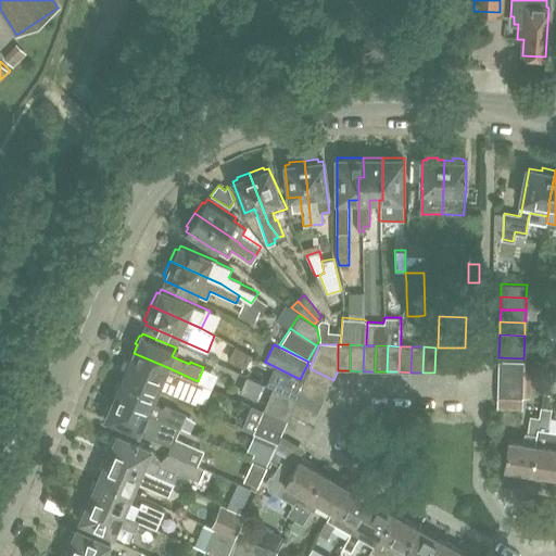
[(447,348),(438,348),(436,348),(434,373),(446,373),(447,348)]
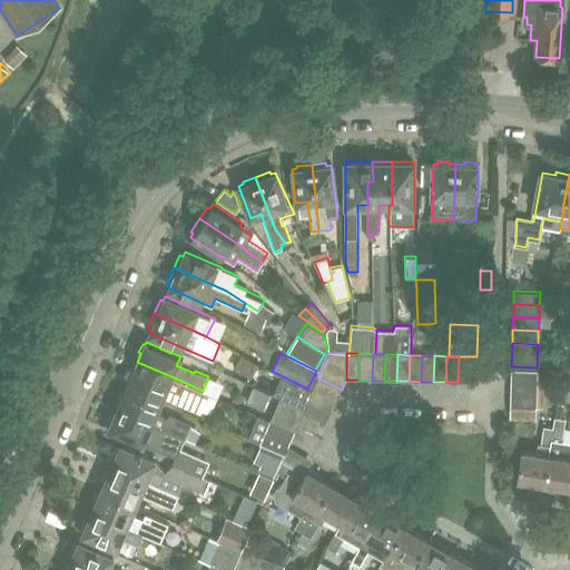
[(470,383),(471,356),(459,356),(458,382),(470,383)]
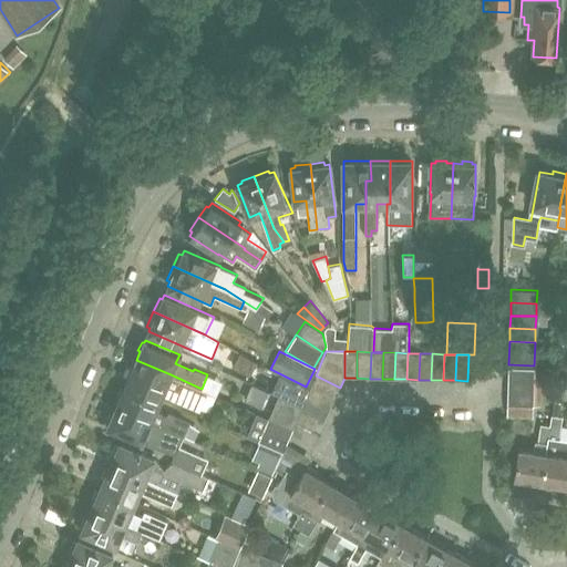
[(202,389),(171,374),(136,360),(133,368),(131,367),(126,377),(129,378),(126,381),(144,389),(142,392),(160,400),(163,392),(198,409),(206,391),(202,389)]
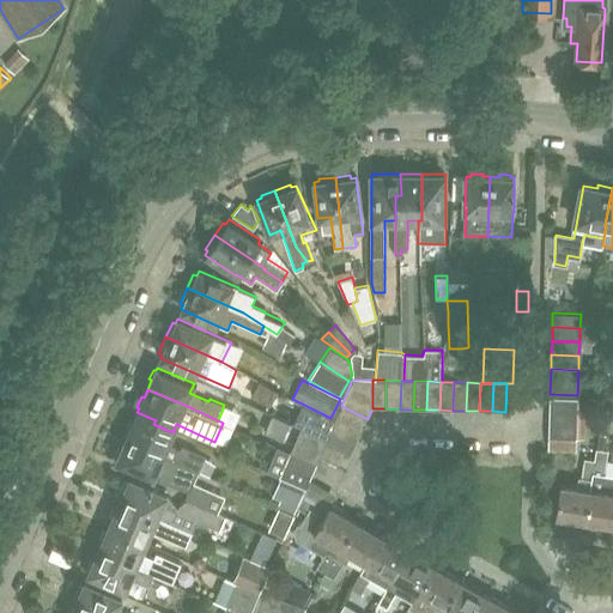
[(550,396),(550,410),(577,411),(577,398),(550,396)]
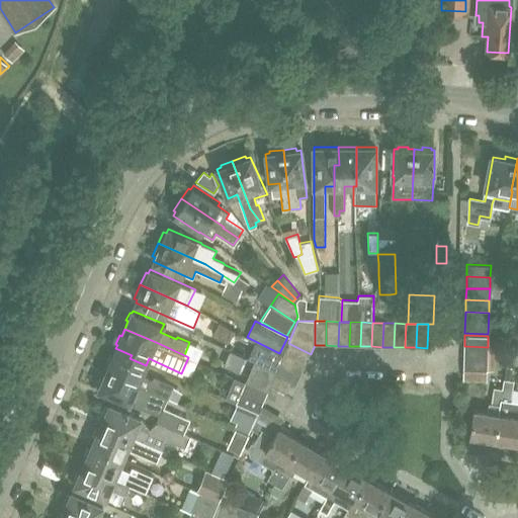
[(306,364),(311,354),(288,343),(283,354),(306,364)]
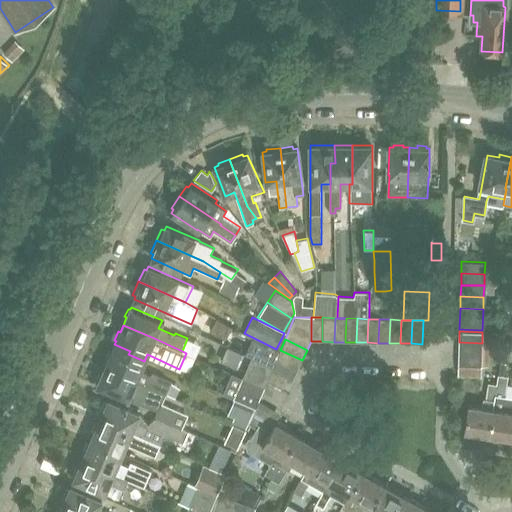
[(256,342),(250,355),(272,366),(278,352),(256,342)]
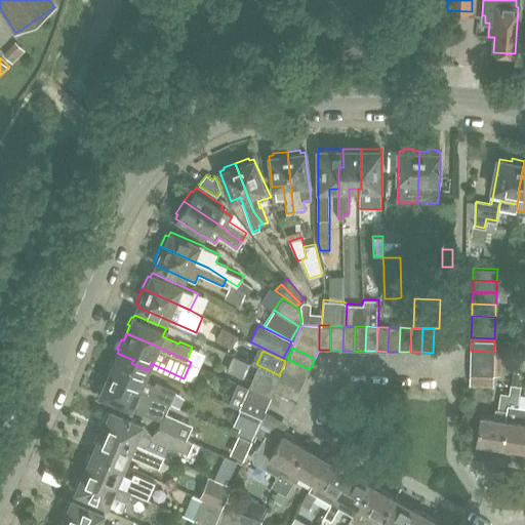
[(494,363),(494,352),(471,351),(470,363),(494,363)]
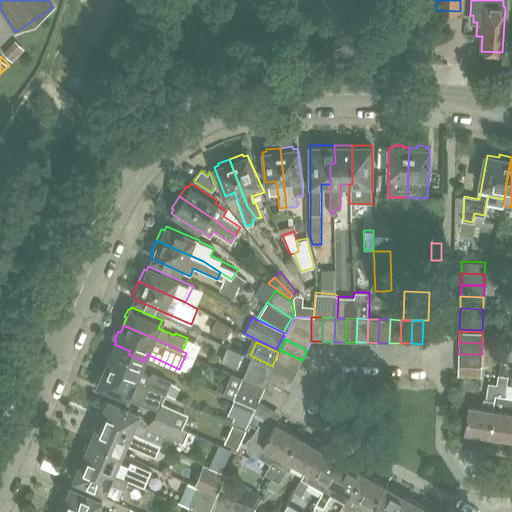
[(144,361),(128,354),(130,351),(114,344),(111,351),(110,350),(106,358),(108,359),(105,366),(165,393),(171,380),(152,372),(151,374),(140,369),(144,361)]
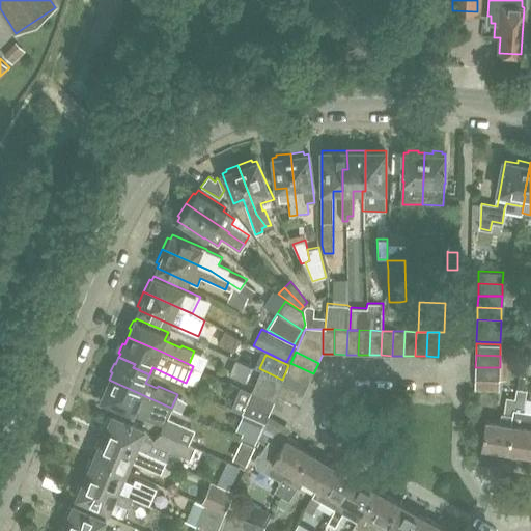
[(308,384),(313,373),(290,363),(286,373),(308,384)]
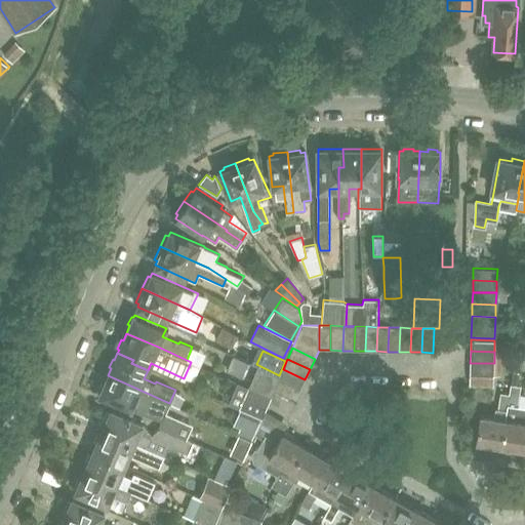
[(470,373),(493,374),(494,363),(470,363),(470,373)]
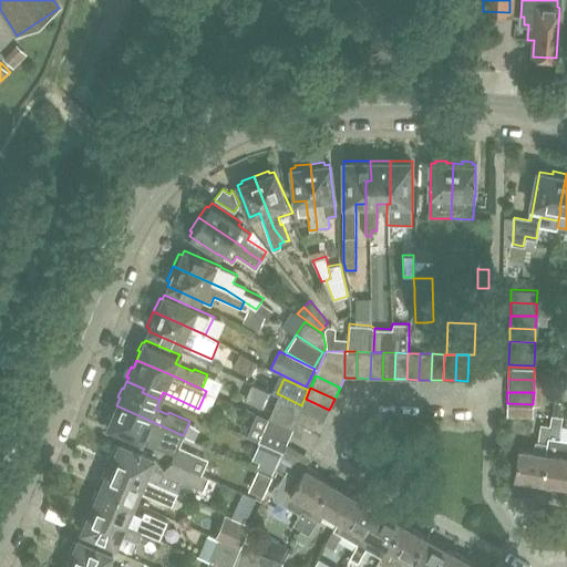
[(296,421),(300,410),(302,405),(279,395),(269,419),(292,429),(296,421)]
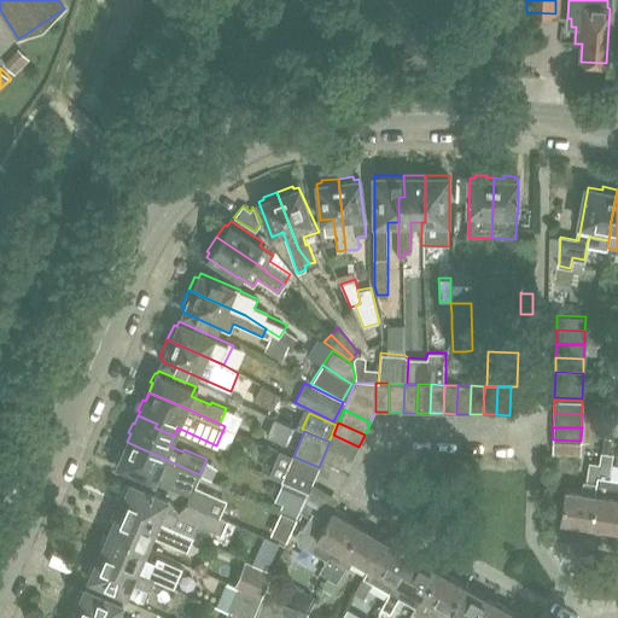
[(333,435),(330,442),(327,447),(354,459),(359,447),(333,435)]
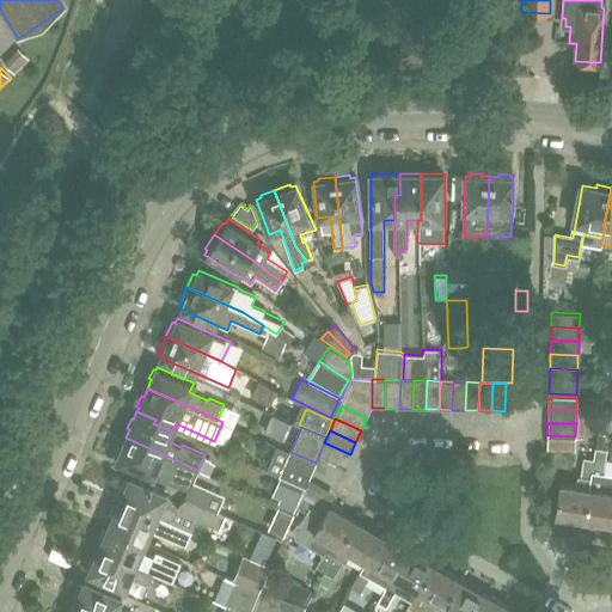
[(197,470),(126,438),(121,446),(118,445),(114,456),(117,457),(116,460),(153,476),(189,489),(185,497),(216,509),(224,495),(193,481),(197,470)]
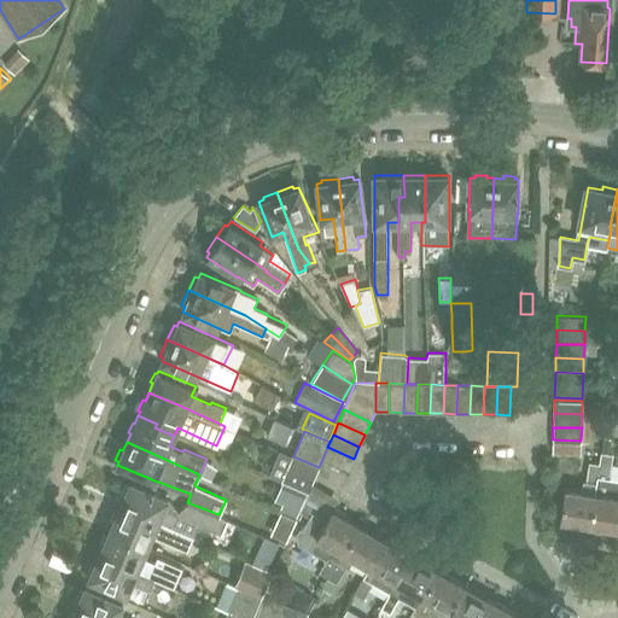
[(348,471),(354,459),(327,447),(322,459),(348,471)]
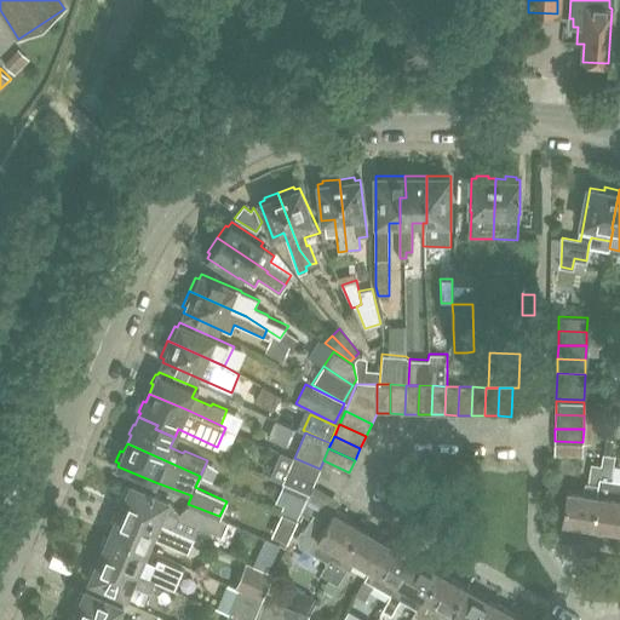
[(592,527),(619,530),(619,480),(613,478),(616,454),(603,453),(602,464),(592,527)]
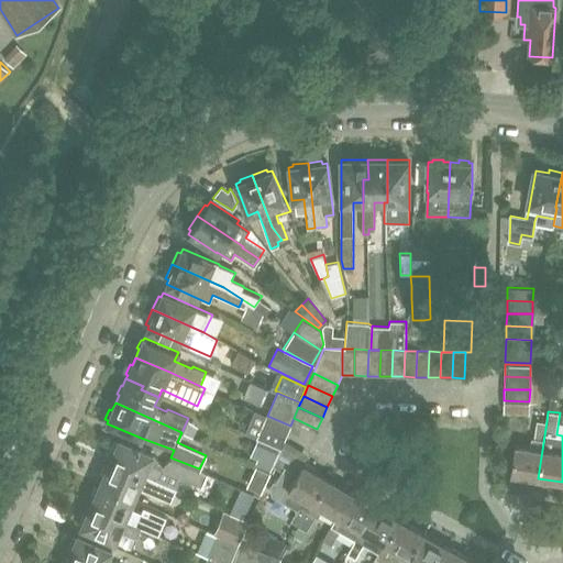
[(290,426),(267,416),(257,439),(280,449),(290,426)]
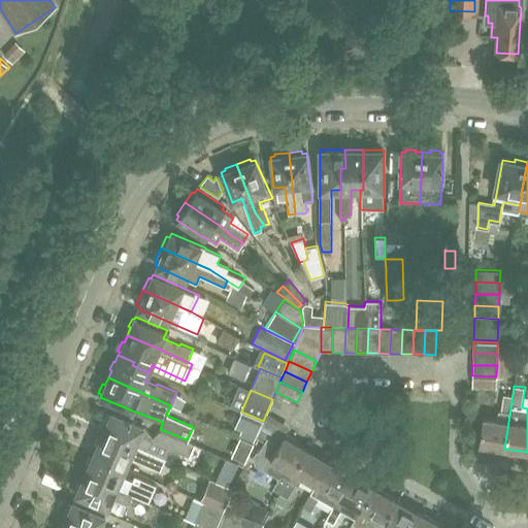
[(479,444),(504,449),(513,395),(503,394),(500,409),(498,409),(496,420),(483,418),(479,444)]
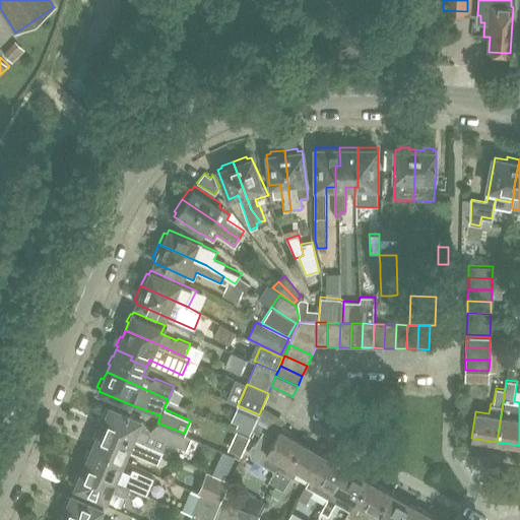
[(190,437),(184,433),(157,423),(151,429),(141,419),(109,405),(108,408),(106,407),(102,415),(104,416),(101,425),(161,451),(165,443),(173,443),(185,448),(190,437)]
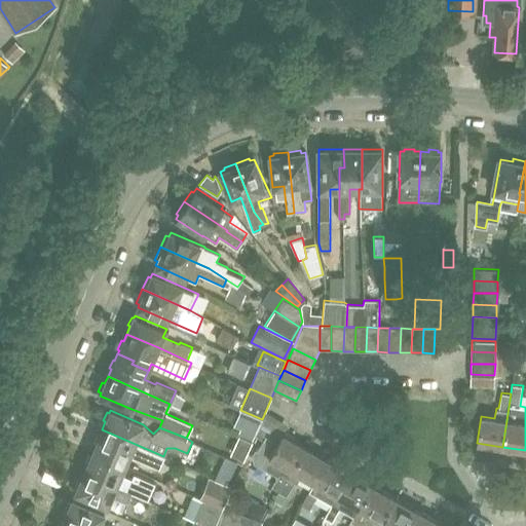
[(166,457),(163,456),(102,429),(99,437),(96,436),(92,444),(95,445),(94,448),(126,462),(129,455),(161,468),(166,457)]
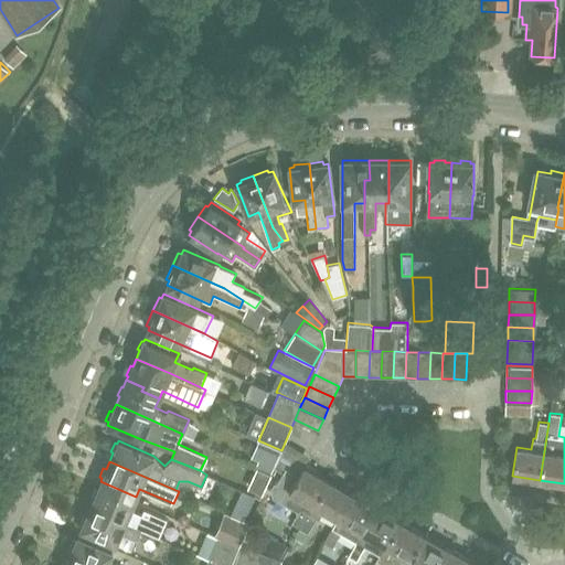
[(313,504),(328,479),(316,472),(317,469),(308,465),(306,466),(304,465),(298,475),(286,468),(284,471),(277,483),(273,481),(269,489),(273,497),(299,511),(291,523),(300,528),(313,504)]
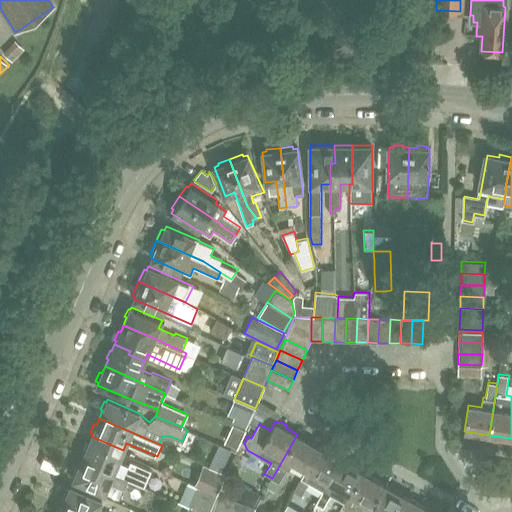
[(319,446),(297,434),(284,457),(272,478),(266,488),(274,492),(287,470),(288,471),(293,462),(305,469),(319,446)]
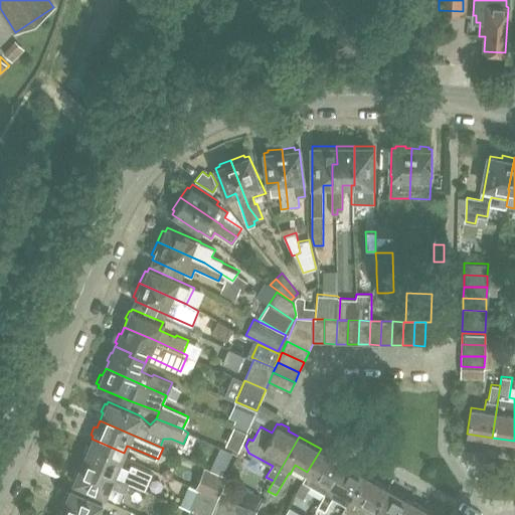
[(81,462),(113,476),(145,489),(152,472),(131,463),(129,469),(118,464),(120,460),(87,445),(82,454),(84,455),(81,462)]
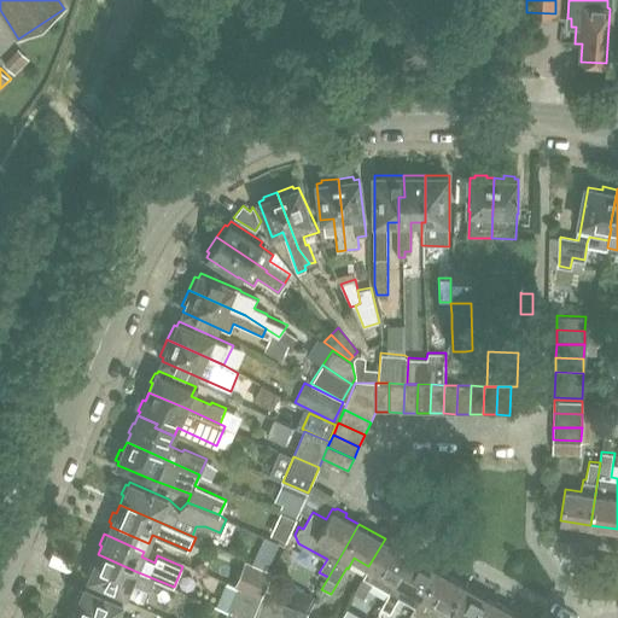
[(412,554),(385,538),(368,566),(354,593),(365,598),(373,582),(391,592),(412,554)]
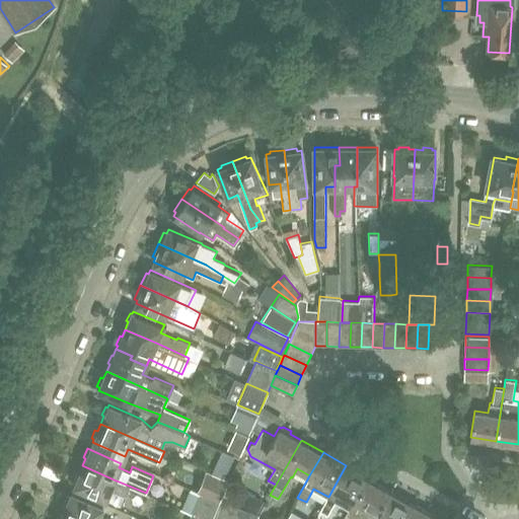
[(110,489),(114,479),(82,465),(79,472),(77,472),(73,480),(76,482),(74,485),(121,505),(125,495),(110,489)]
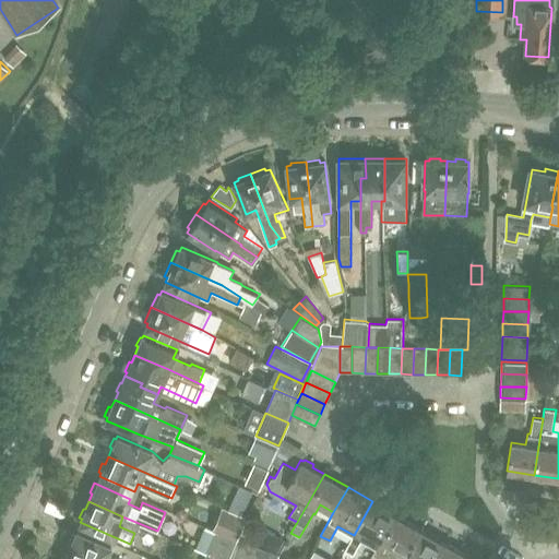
[(354,555),(359,544),(361,540),(376,548),(395,514),(372,501),(354,535),(345,549),(354,555)]
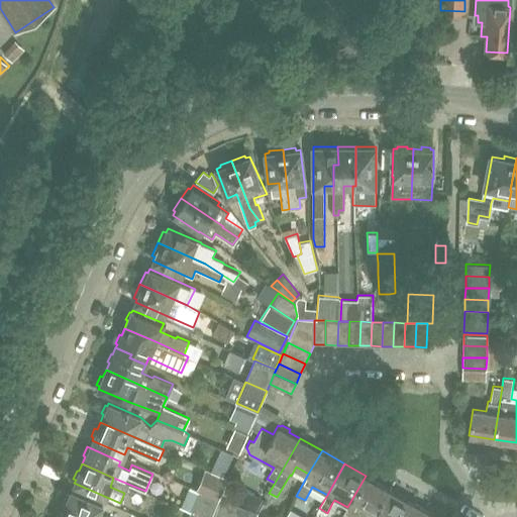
[(197,487),(204,490),(220,497),(220,498),(228,479),(205,469),(197,487)]
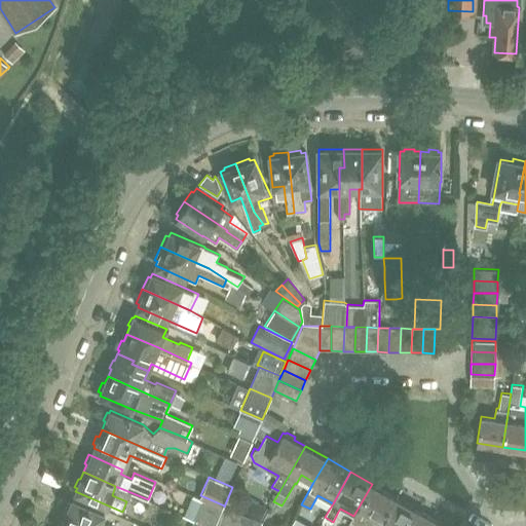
[(353,516),(347,525),(358,525),(362,521),(371,525),(377,525),(395,497),(372,484),(353,516)]
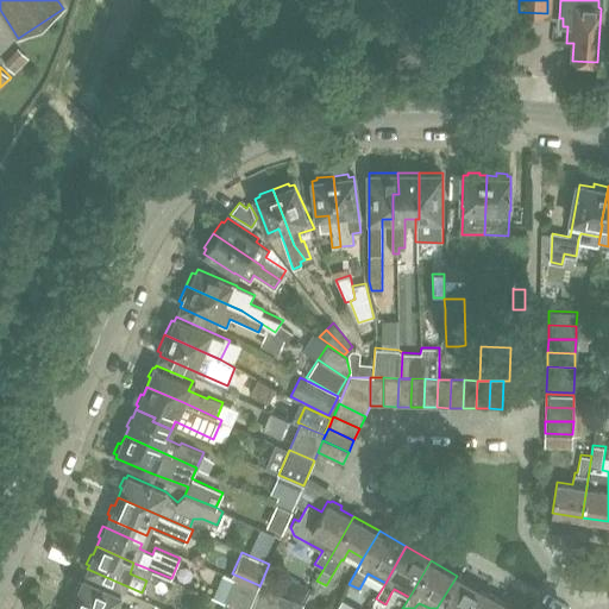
[(471,608),(483,590),(457,576),(437,608),(471,608)]
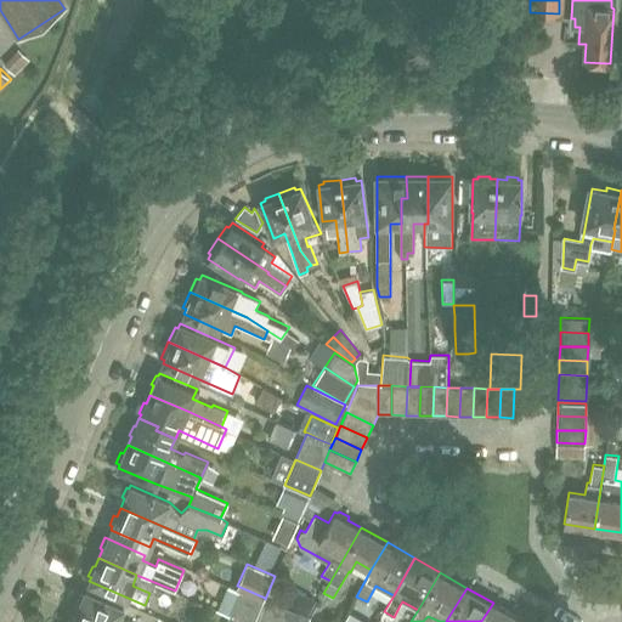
[(264,600),(248,593),(241,589),(230,615),(247,621),(254,621),(258,615),(264,600)]
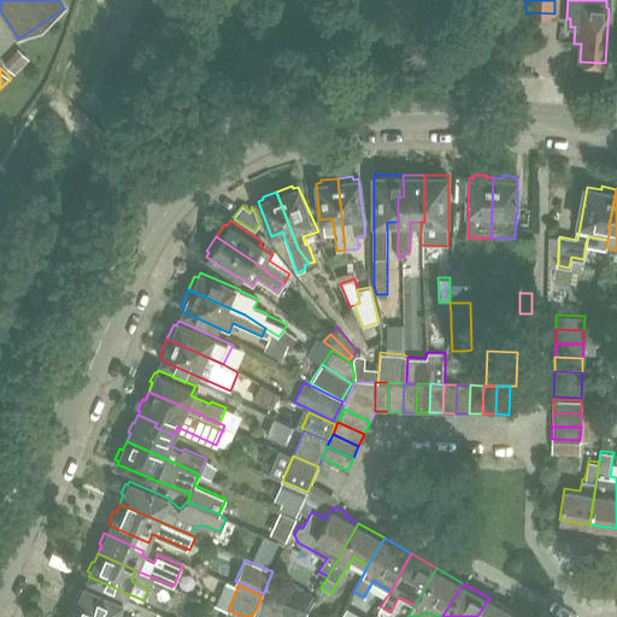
[(129,616),(118,612),(122,601),(84,586),(83,588),(81,588),(76,598),(78,599),(75,609),(94,616),(129,616)]
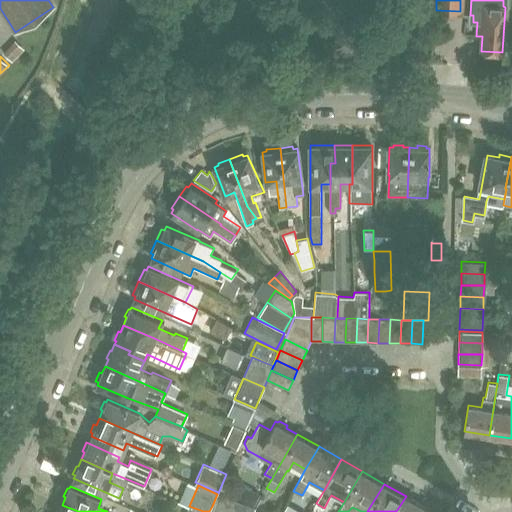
[(217,494),(212,506),(224,511),(242,511),(245,503),(218,493),(218,492),(217,494)]
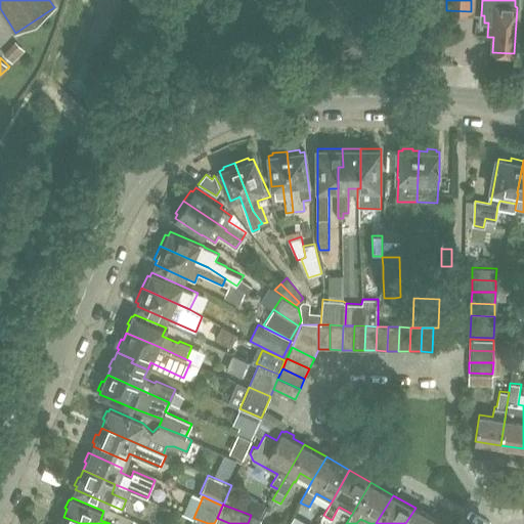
[(435,523),(438,521),(416,508),(405,523),(435,523)]
